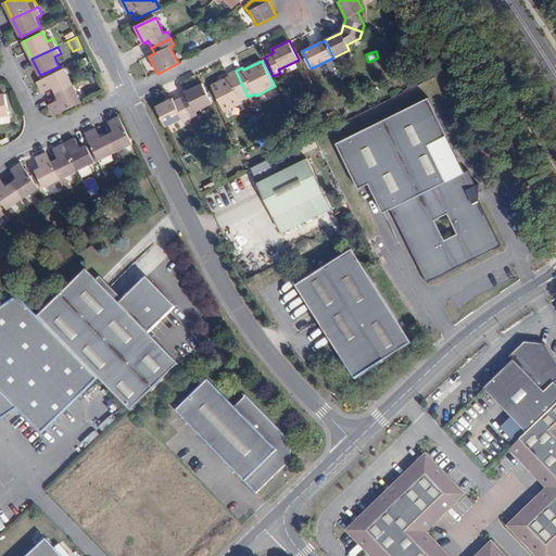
[(54,88),(57,93),(73,86),(64,68),(37,81),(42,92),(54,88)]
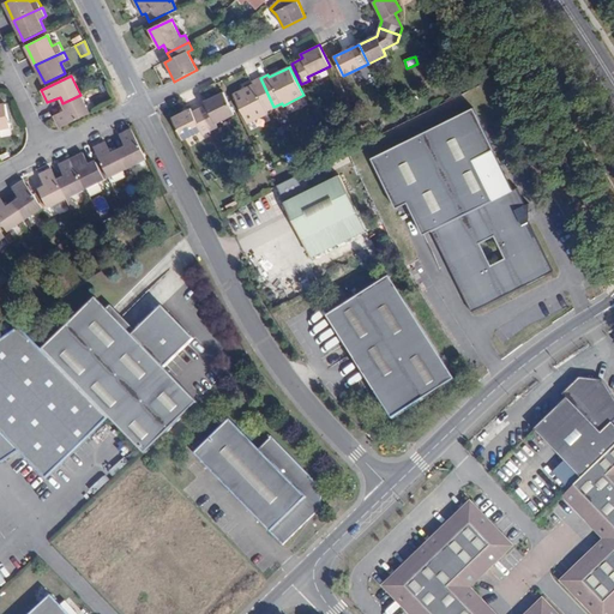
[(268,110),(274,107),(260,78),(252,82),(253,85),(251,86),(234,95),(247,122),(268,113),(268,110)]
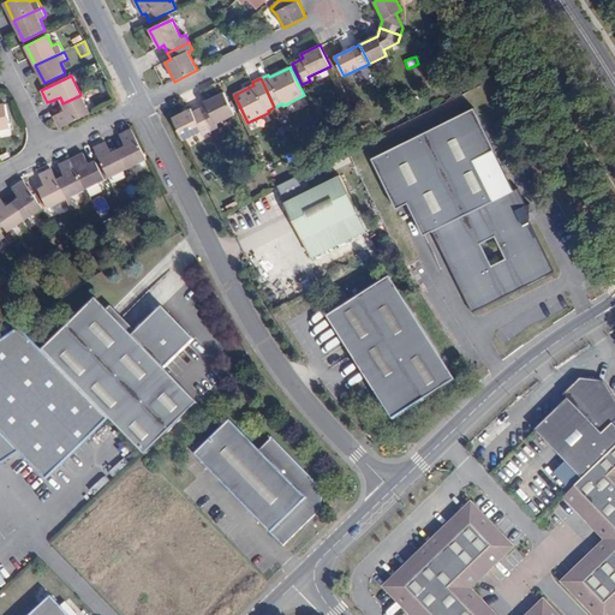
[(199,108),(210,130),(218,126),(215,123),(234,114),(224,93),(204,101),(207,105),(199,108)]
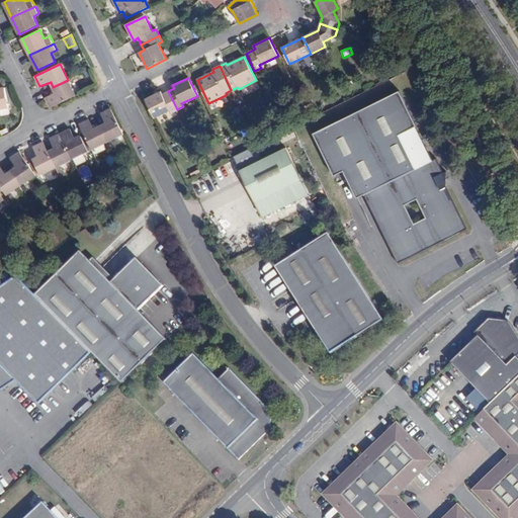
[(50,107),(75,96),(68,80),(53,87),(56,93),(46,97),(50,107)]
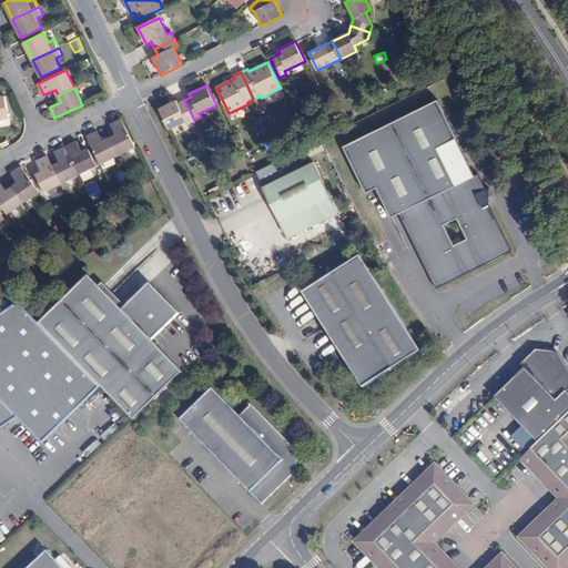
[(0,97),(0,119),(10,118),(6,95),(2,97),(0,97)]
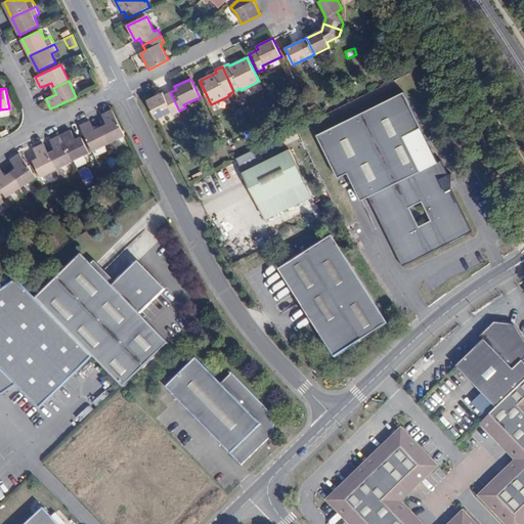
[(156,118),(156,119),(171,112),(173,114),(179,111),(170,92),(164,95),(162,92),(146,99),(156,118)]
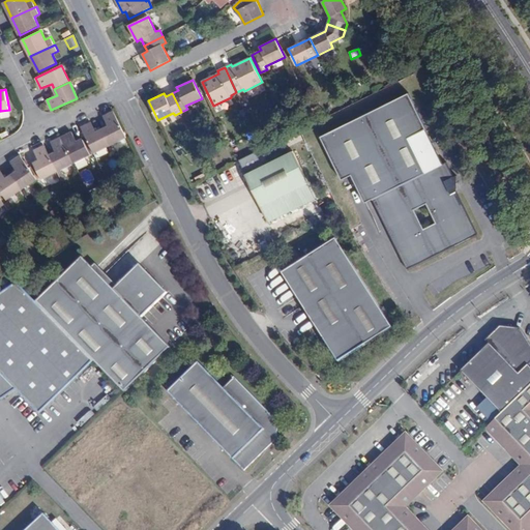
[(450,179),(454,177),(447,163),(443,164),(408,94),(321,137),(342,179),(352,175),(366,203),(373,200),(408,268),(478,234),(458,192),(450,179)]
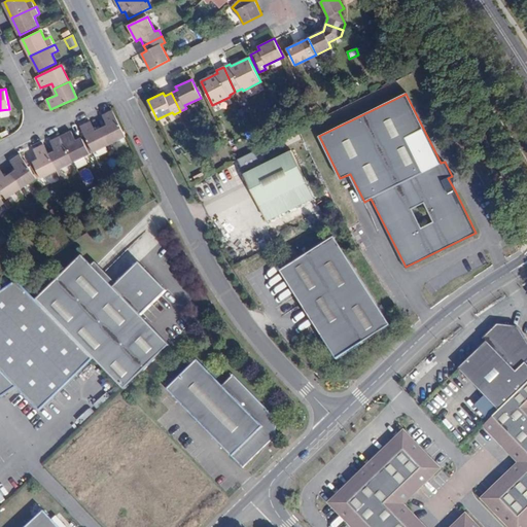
[(109,145),(126,138),(112,111),(102,115),(108,127),(102,130),(109,145)]
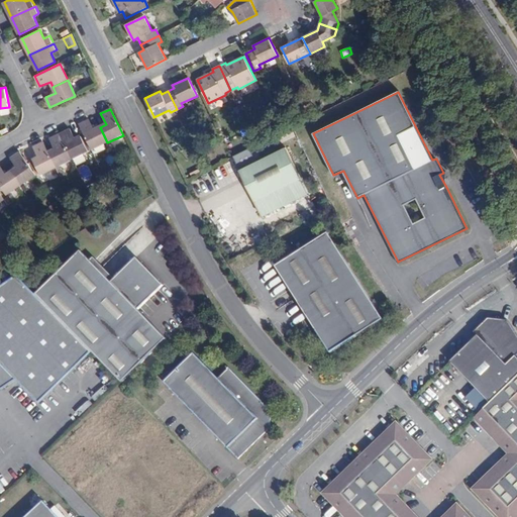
[(92,150),(107,142),(100,127),(94,129),(89,119),(79,124),(92,150)]
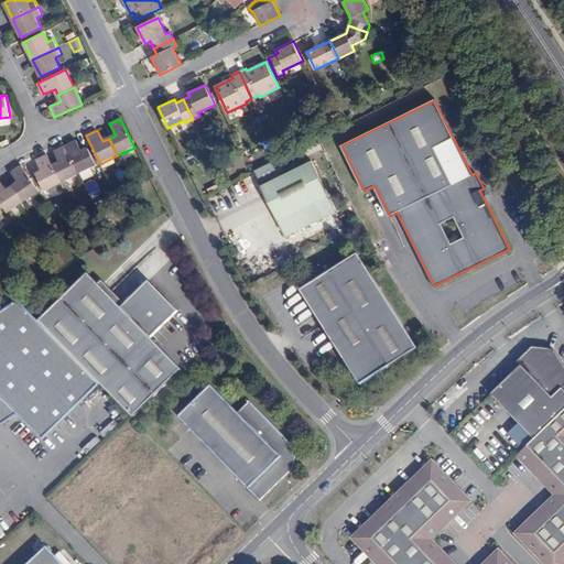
[(64,147),(78,175),(95,166),(88,151),(87,150),(82,153),(76,141),(64,147)]
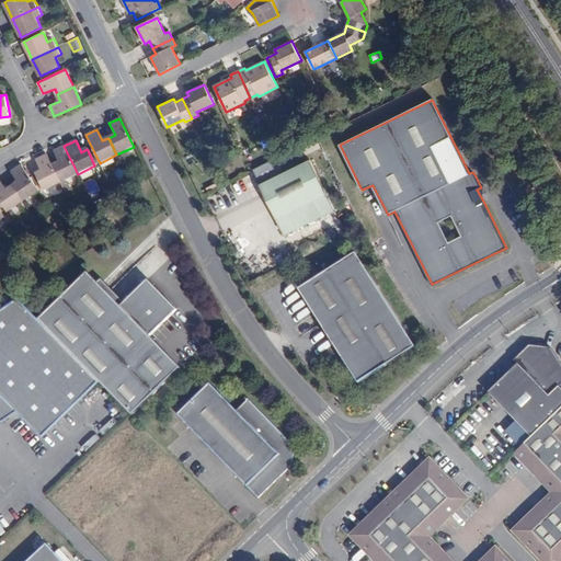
[(61,183),(78,174),(64,146),(54,151),(58,162),(53,165),(61,183)]
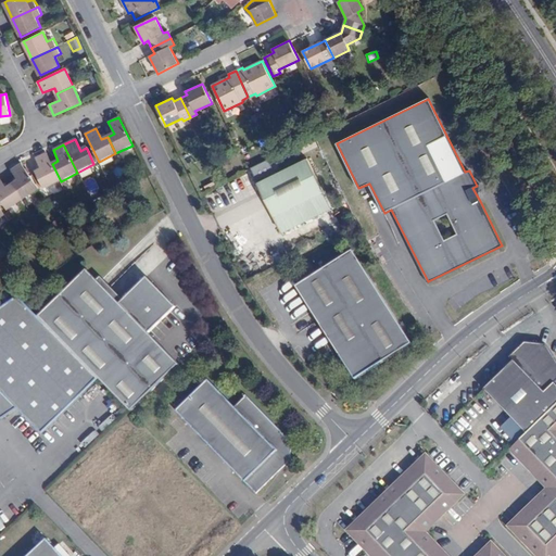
[(87,149),(93,164),(97,163),(89,148),(87,149)]
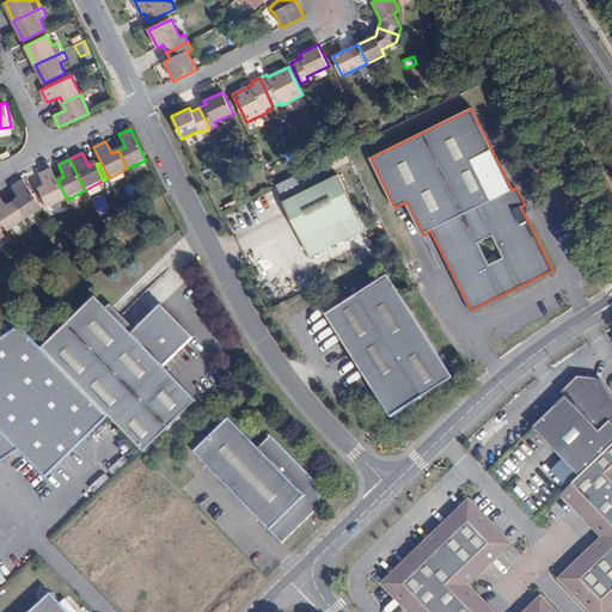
[(48,208),(67,200),(57,181),(51,169),(38,175),(44,187),(38,190),(48,208)]
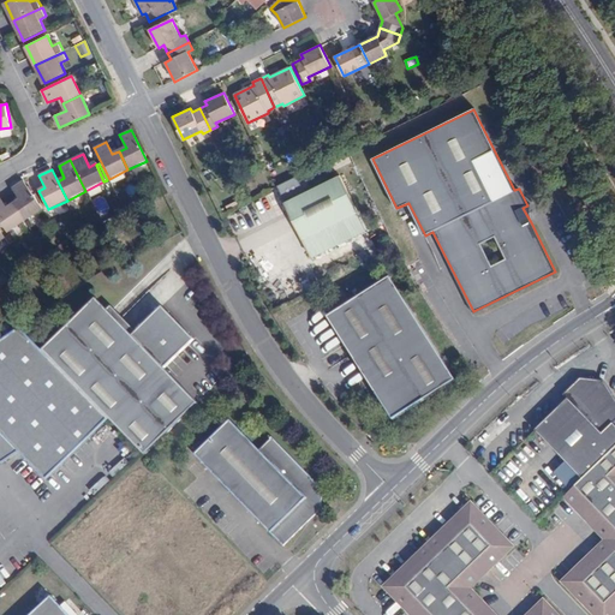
[(282,208),(303,245),(358,215),(336,178),(304,196),(282,208)]
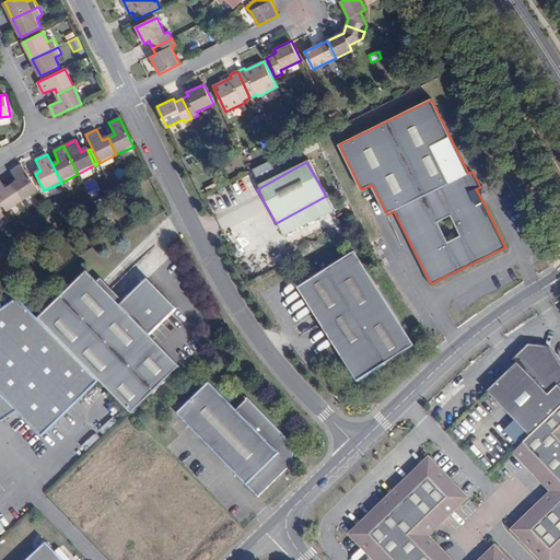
[(22,200),(38,189),(21,164),(10,172),(18,182),(12,186),(22,200)]
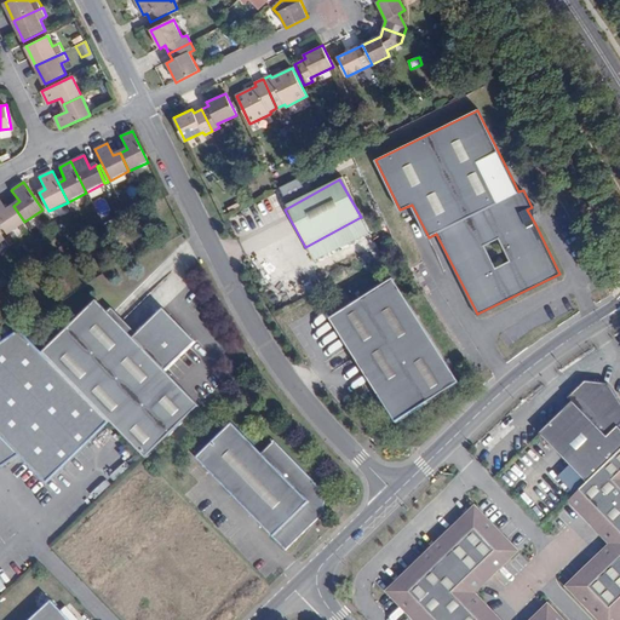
[(276,194),(285,210),(306,197),(297,182),(276,194)]
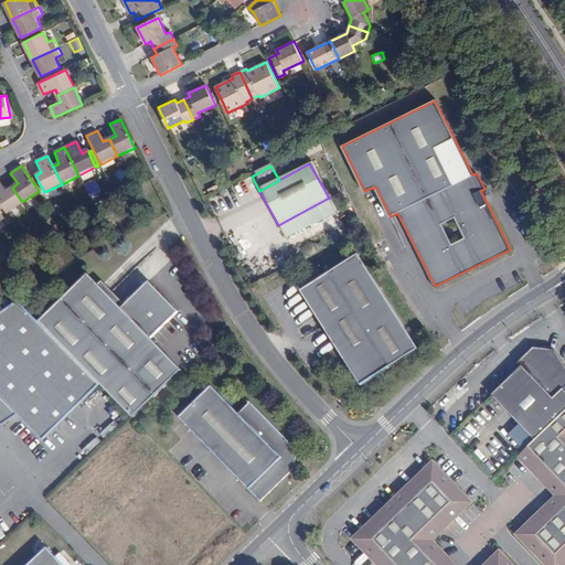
[(86,183),(91,194),(99,192),(96,180),(86,183)]
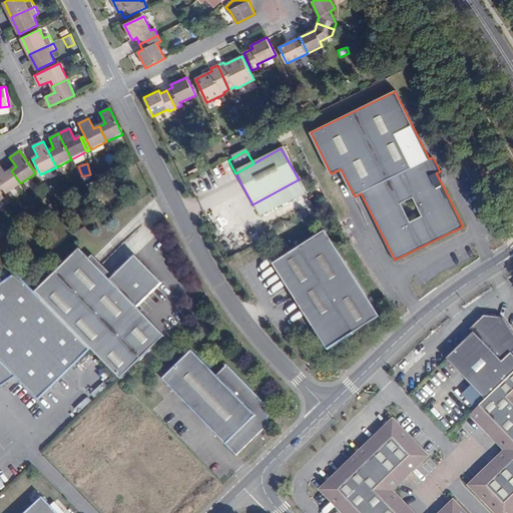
[(20,183),(11,170),(6,173),(0,164),(0,184),(6,193),(20,183)]
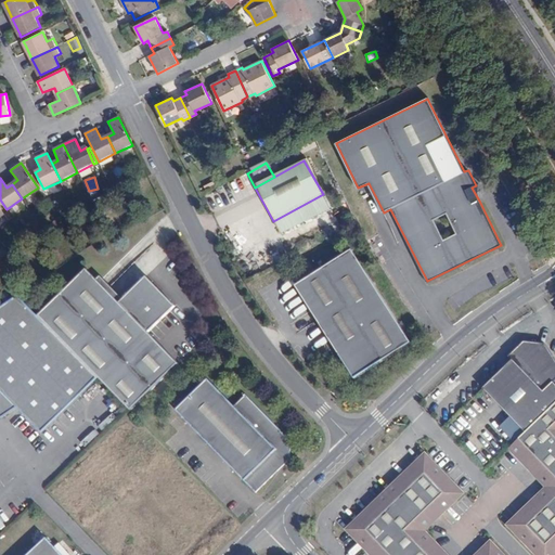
[(323,194),(273,221),(283,237),(332,210),(323,194)]
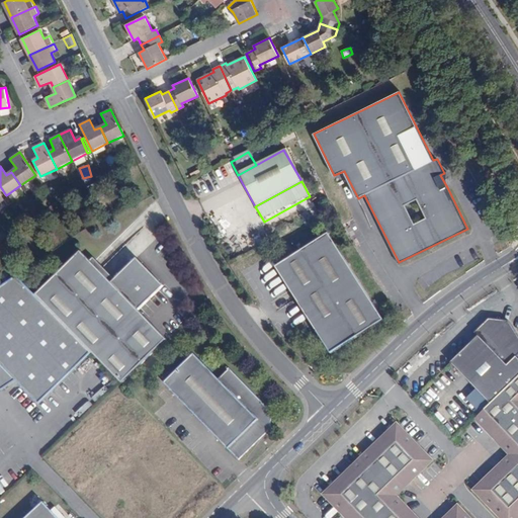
[(0,211),(12,203),(9,198),(8,197),(0,201),(0,211)]
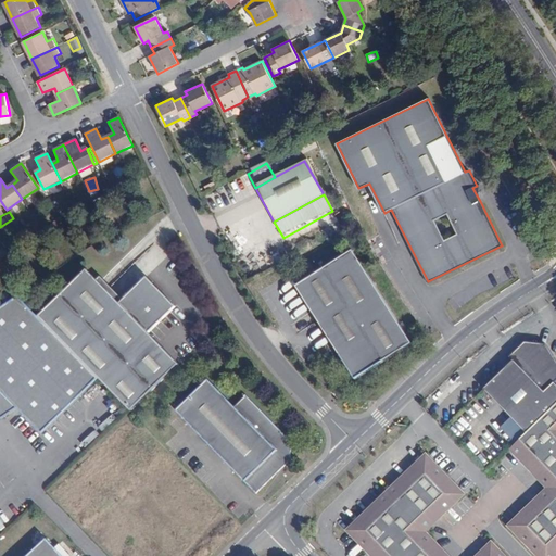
[(353,254),(298,290),(320,327),(355,381),(412,345),(353,254)]
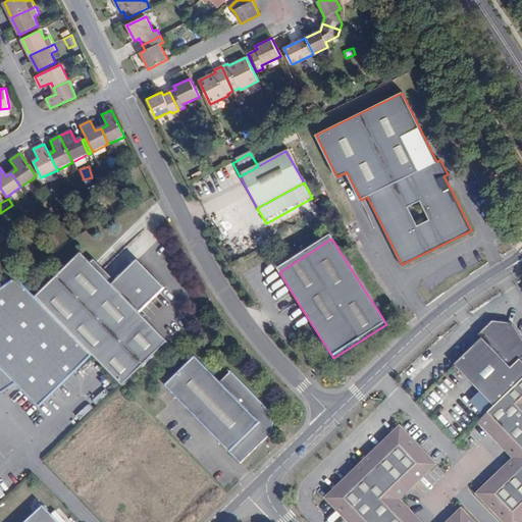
[(83,254),(39,297),(95,355),(124,385),(169,342),(141,313),(166,288),(139,260),(113,284),(83,254)]
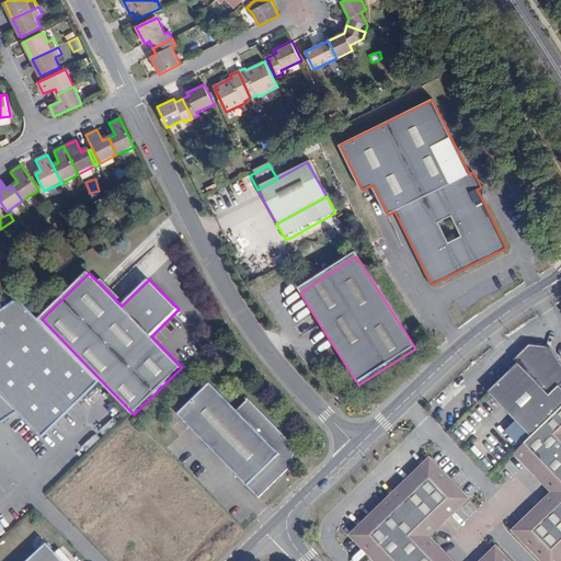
[(22,298),(0,312),(0,424),(20,411),(44,437),(102,381),(42,319),(22,298)]
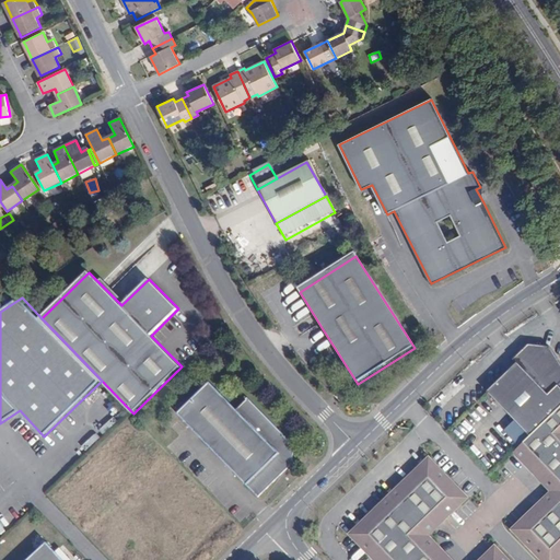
[(529,438),(559,408),(559,387),(557,385),(559,382),(559,365),(549,347),(529,347),(514,361),(516,365),(487,393),(514,422),(529,438)]
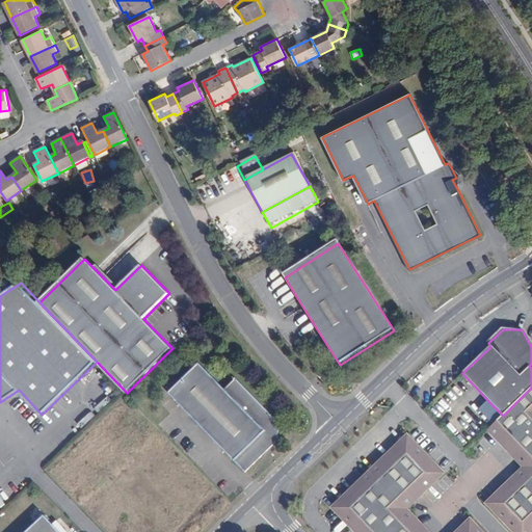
[(201,365),(169,394),(246,473),(280,441),(281,423),(237,379),(225,390),(201,365)]
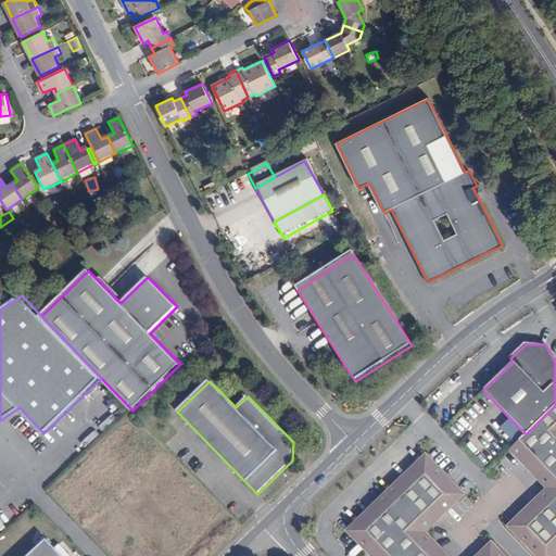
[(335,389),(331,392),(338,399),(341,396),(335,389)]
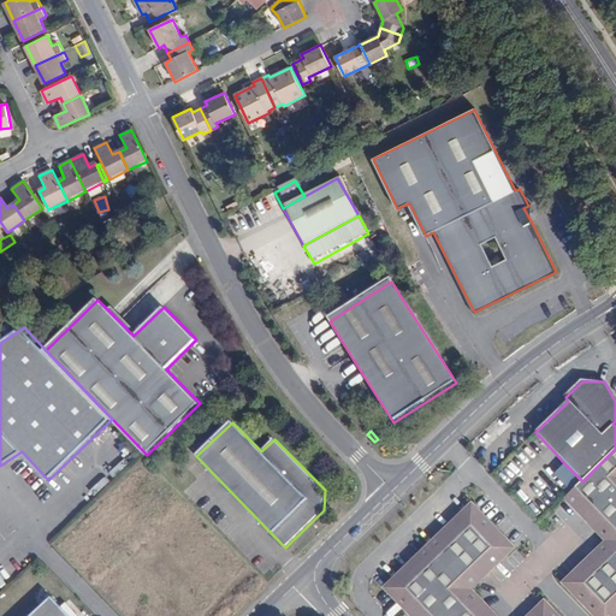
[(125,444),(111,460),(117,465),(110,473),(114,478),(136,455),(125,444)]
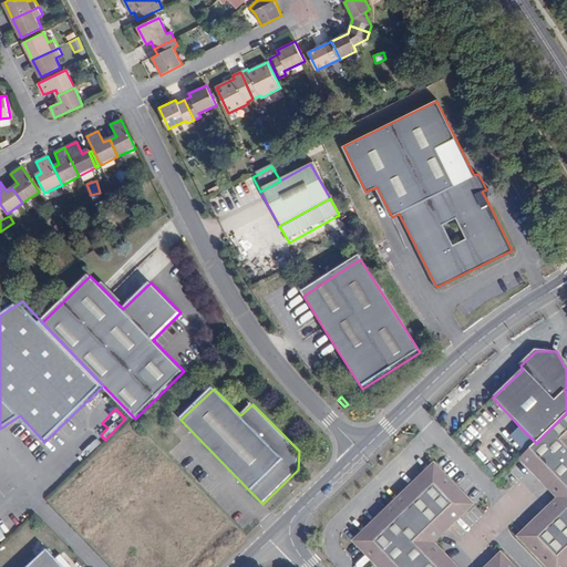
[(566,413),(536,443),(525,453),(519,459),(557,498),(518,537),(546,566),(565,566),(566,565),(566,413)]
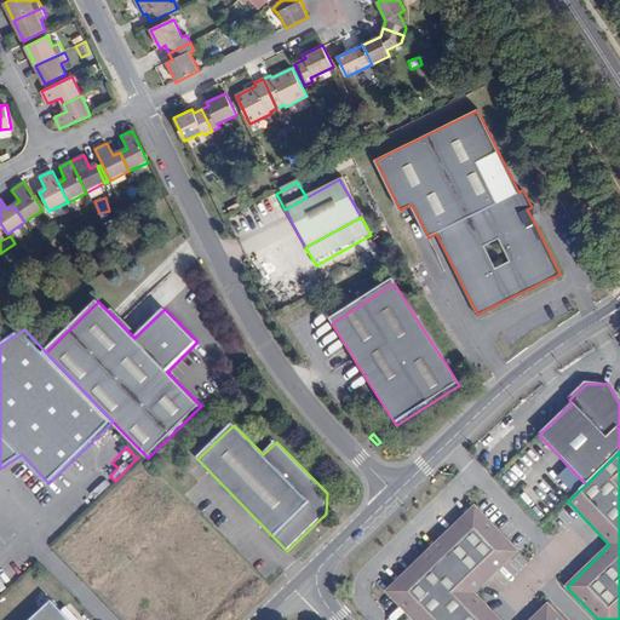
[(586,484),(569,468),(558,478),(574,495),(586,484)]
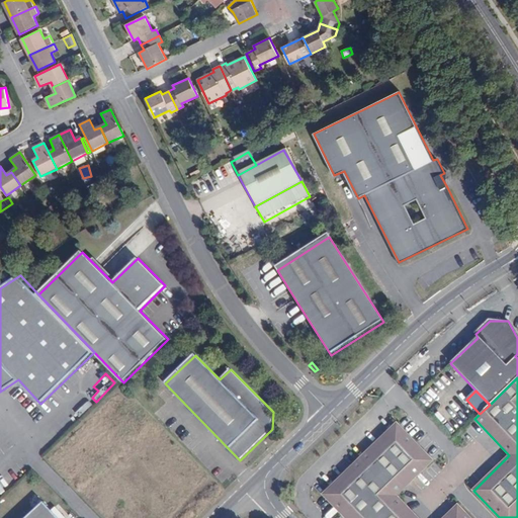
[(397,425),(324,495),(345,517),(468,517),(457,506),(444,517),(416,517),(396,497),(432,461),(397,425)]
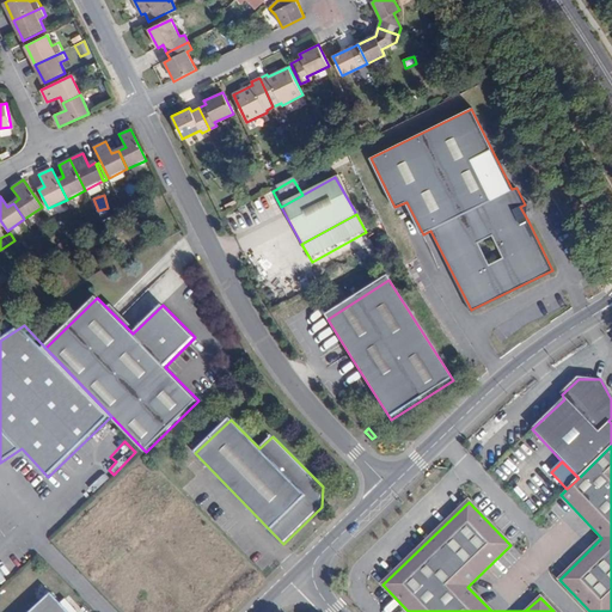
[(67,611),(51,594),(30,611),(67,611)]
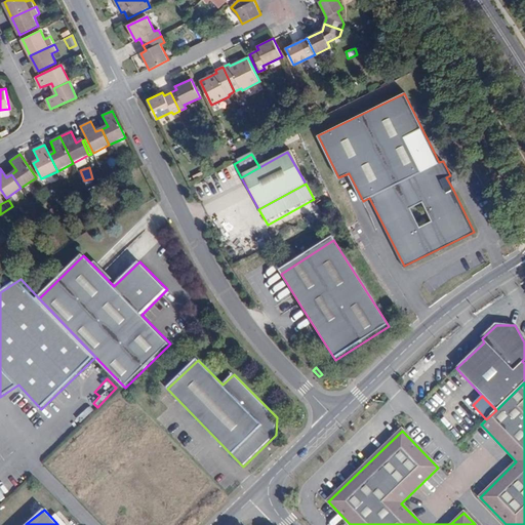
All buildings are outlined.
